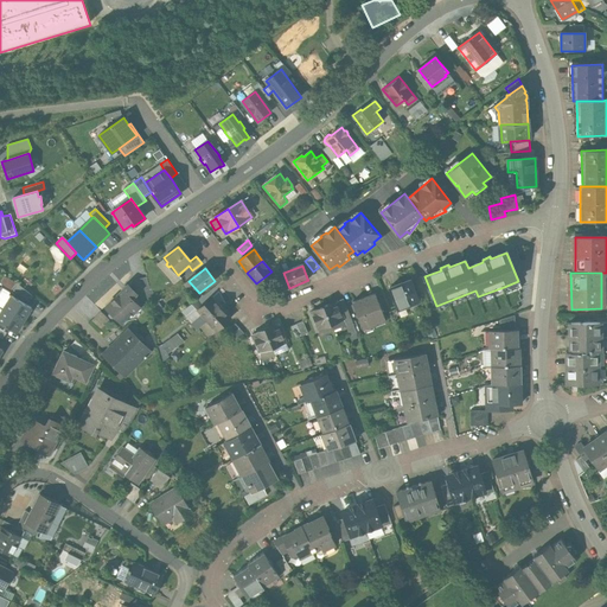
[(147,279),(133,281),(136,294),(149,292),(147,279)]
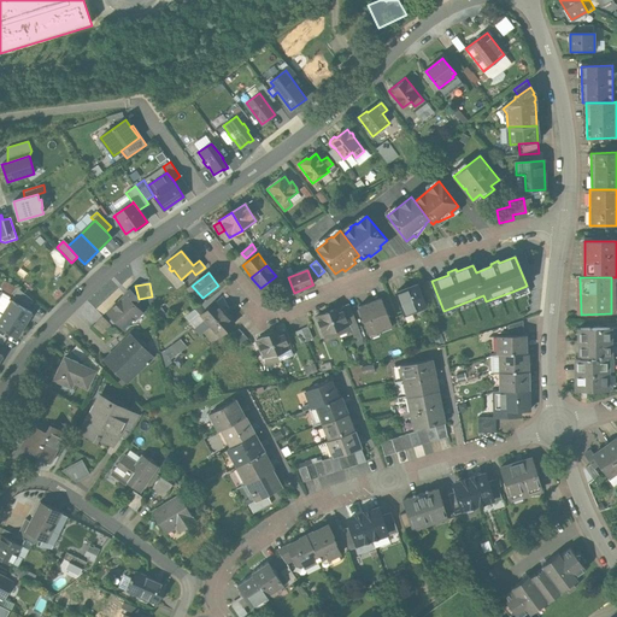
[(417,286),(397,293),(405,315),(425,306),(417,286)]
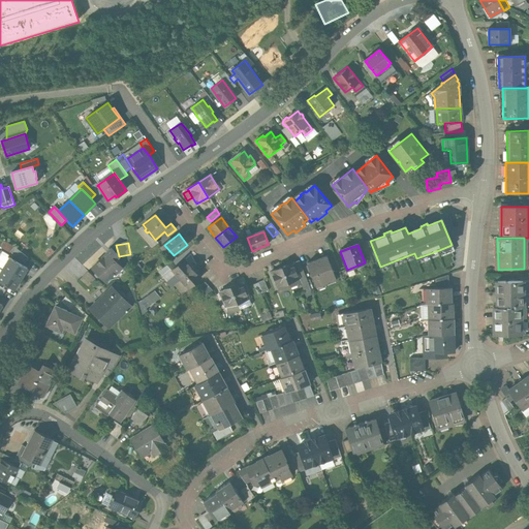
[(452,245),(439,250),(441,256),(455,251),(452,245)]
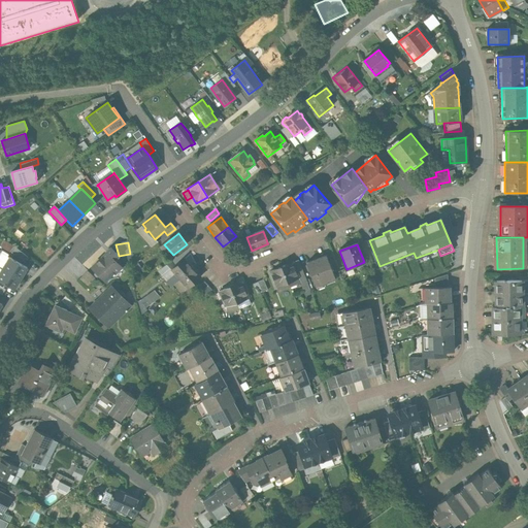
[(14,246),(10,252),(25,263),(29,258),(14,246)]
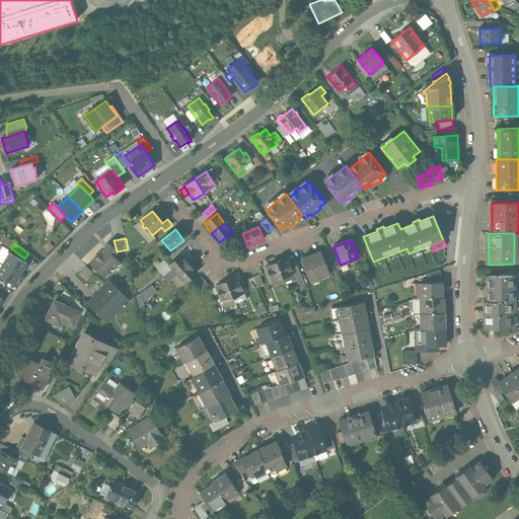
[(104,249),(90,264),(104,278),(120,264),(113,256),(117,252),(109,245),(105,249),(104,249)]
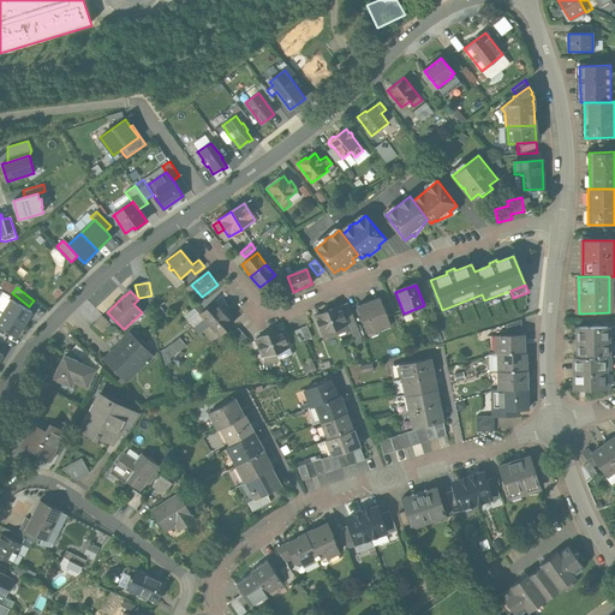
[(380,298),(357,306),(368,335),(390,326),(380,298)]
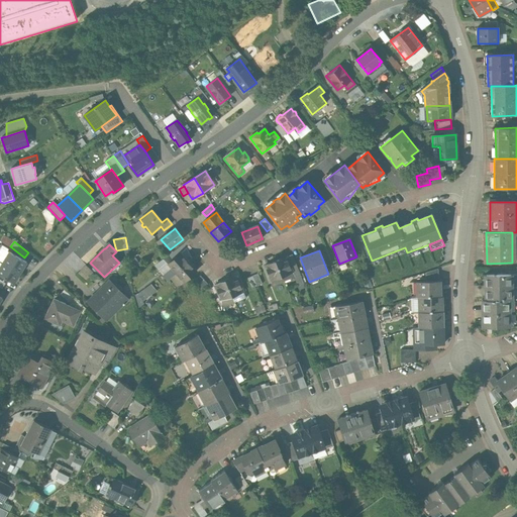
[(9,252),(3,264),(20,274),(26,263),(9,252)]
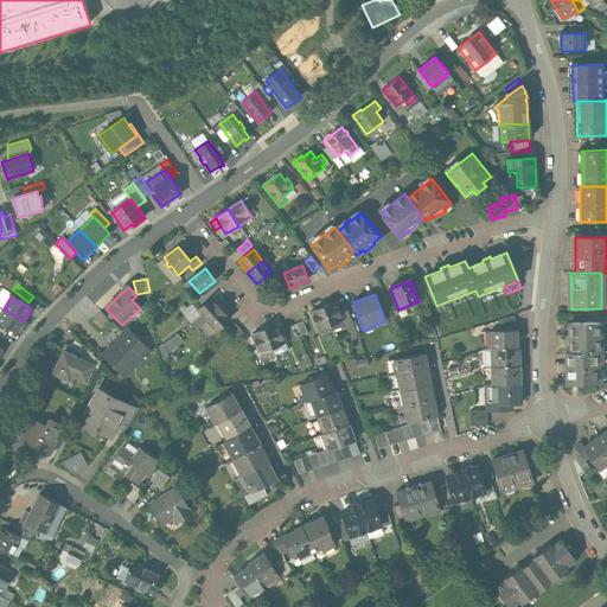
[(211,299),(197,312),(206,321),(221,308),(211,299)]
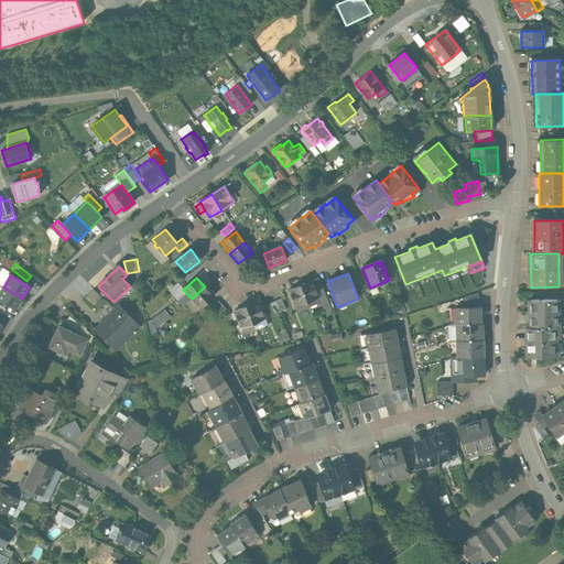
[(313,281),(301,285),(307,303),(320,297),(313,281)]
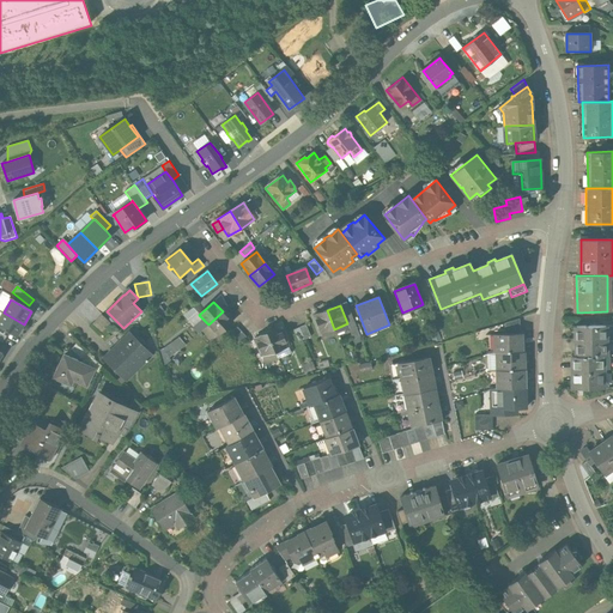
[(159,307),(155,311),(162,319),(167,314),(159,307)]
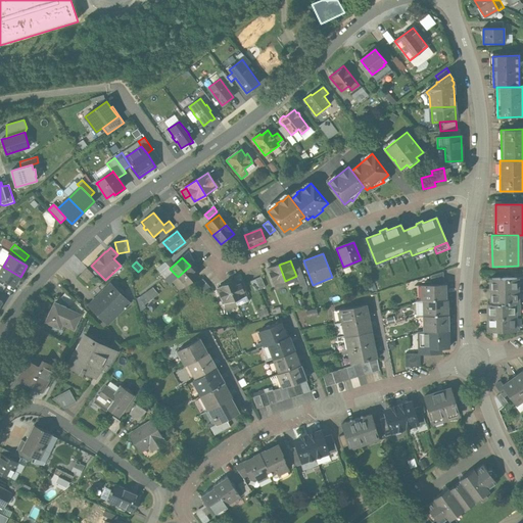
[(279,265),(268,270),(274,285),(285,281),(279,265)]
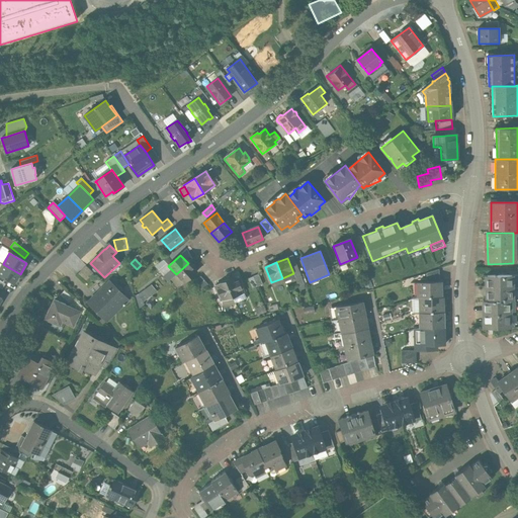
[(188,263),(176,274),(184,283),(196,272),(188,263)]
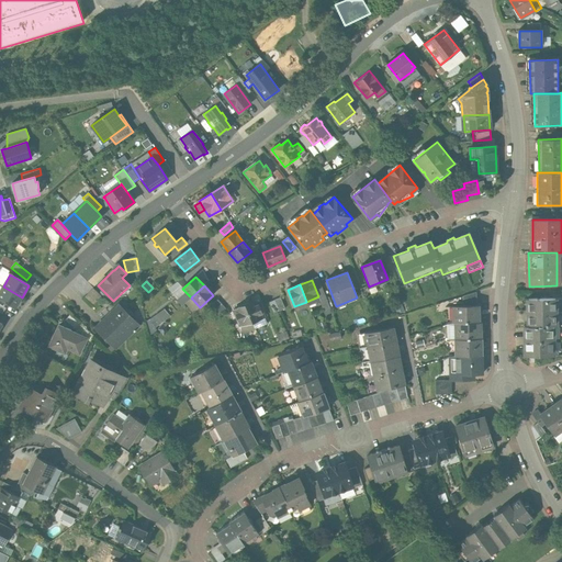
[(22,298),(3,287),(0,290),(0,300),(14,308),(22,298)]
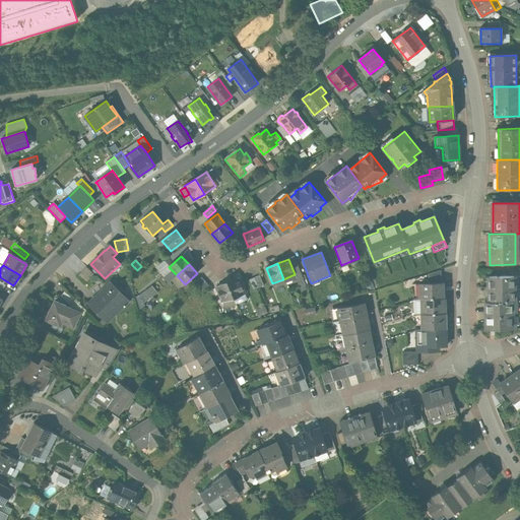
[(86,268),(78,276),(85,284),(94,276),(86,268)]
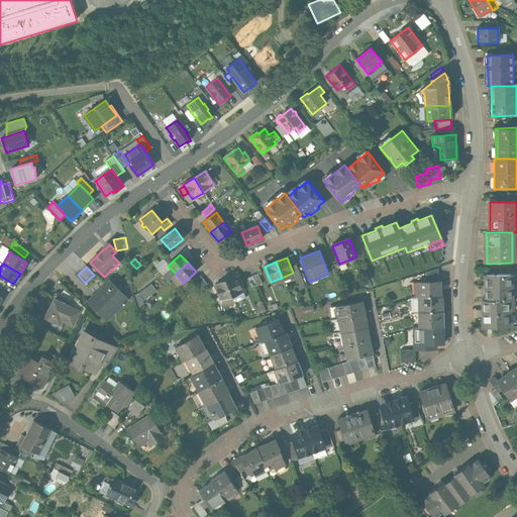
[(485,288),(512,288),(512,275),(485,275),(485,288)]
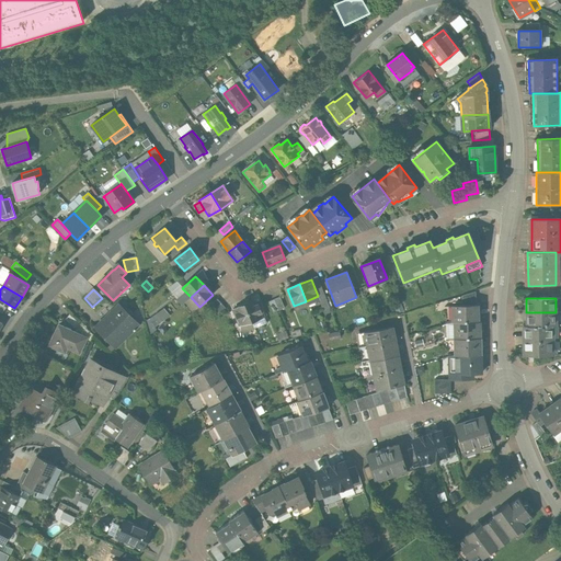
[(281,299),(268,304),(273,315),(285,310),(281,299)]
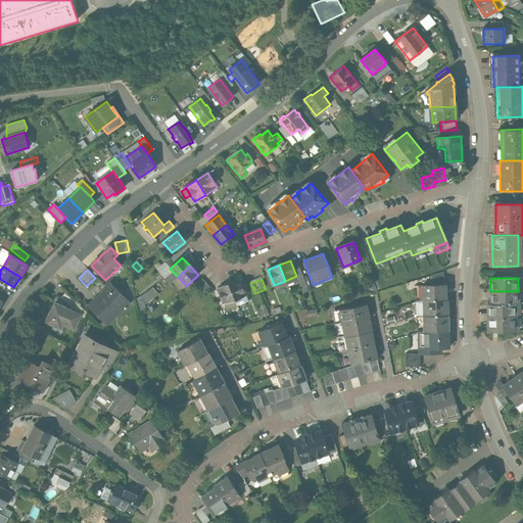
[(202,280),(194,288),(202,296),(210,289),(202,280)]
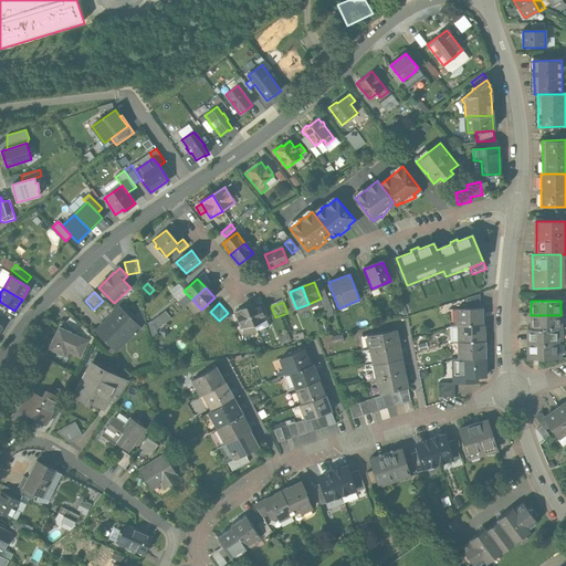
[(259,304),(247,308),(254,326),(266,321),(259,304)]
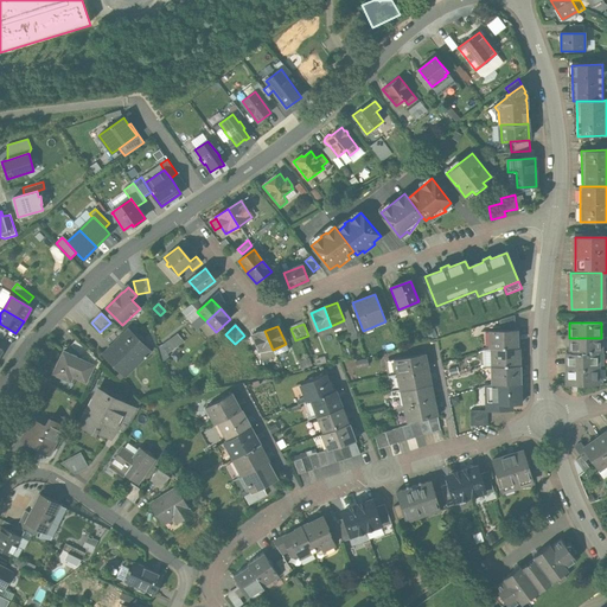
[(353,326),(346,328),(353,344),(359,342),(353,326)]
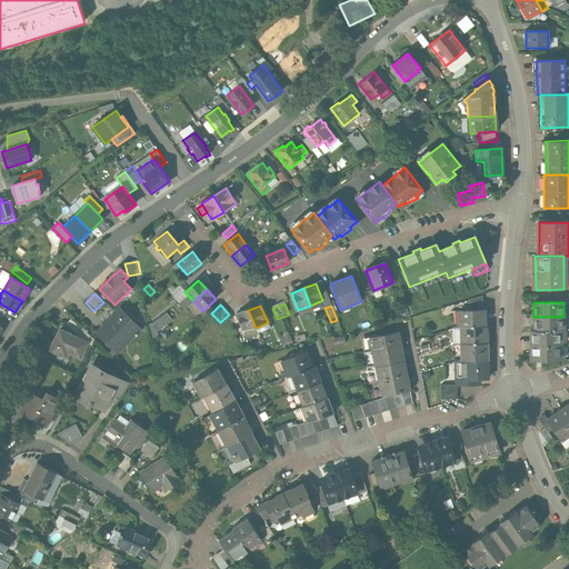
[(248,310),(236,316),(243,332),(256,328),(248,310)]
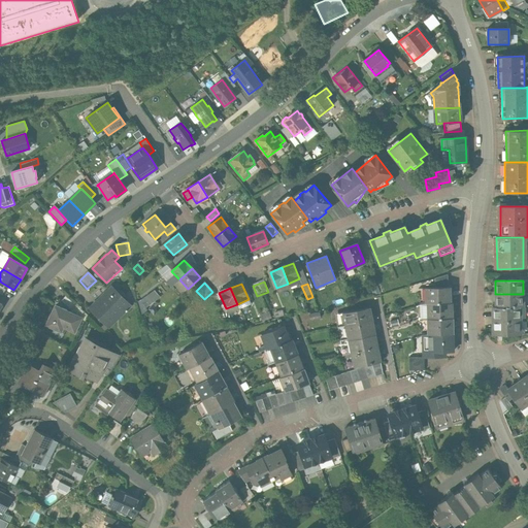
[(430,303),(431,303),(450,303),(449,288),(429,288),(430,303)]
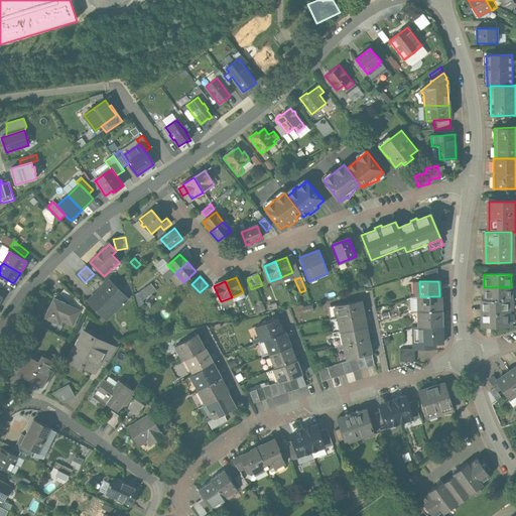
[(101,288),(88,302),(102,316),(115,304),(119,308),(128,299),(110,282),(102,290),(101,288)]
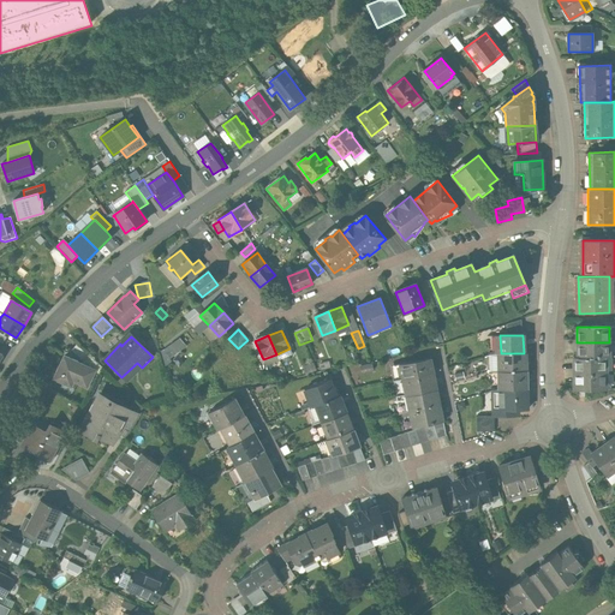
[(165,350),(171,359),(189,347),(181,338),(165,350)]
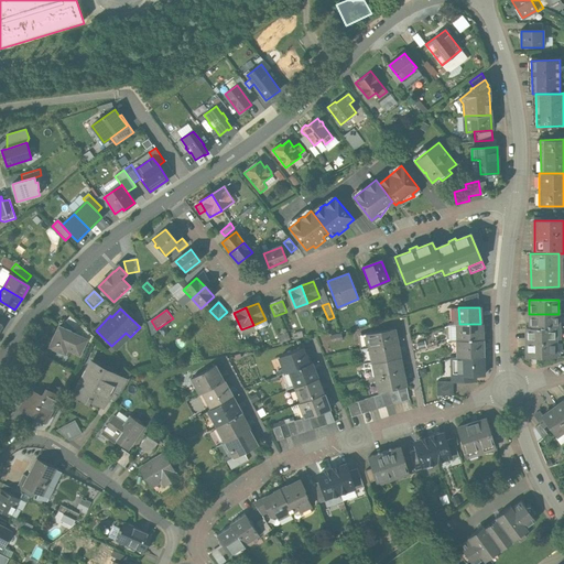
[(529,327),(555,327),(559,327),(559,314),(529,314),(529,327)]
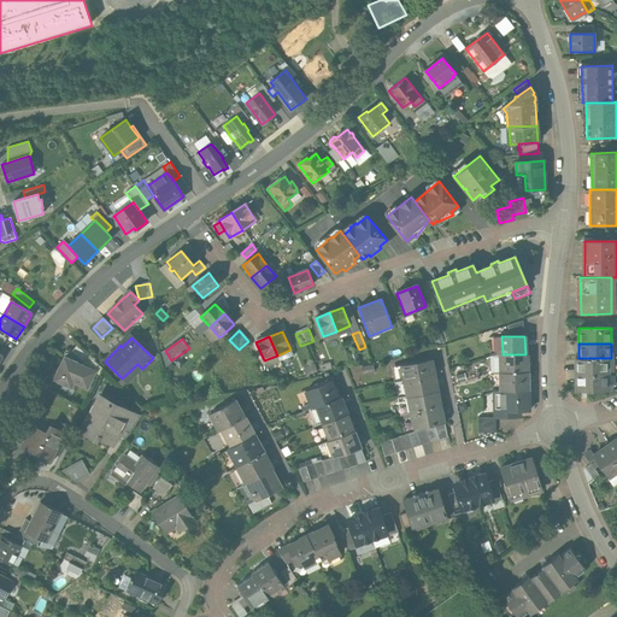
[(77,347),(71,353),(82,363),(87,357),(77,347)]
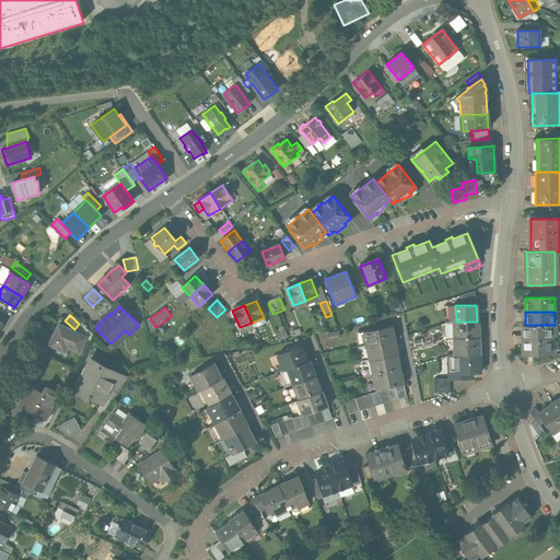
[(457,322),(457,338),(479,337),(478,322),(477,322),(457,322)]
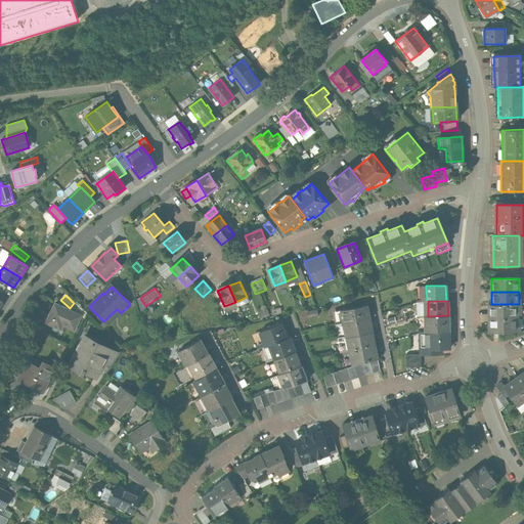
[(53,326),(59,323),(62,325),(74,331),(81,316),(66,309),(67,309),(58,305),(54,304),(46,323),(53,326)]
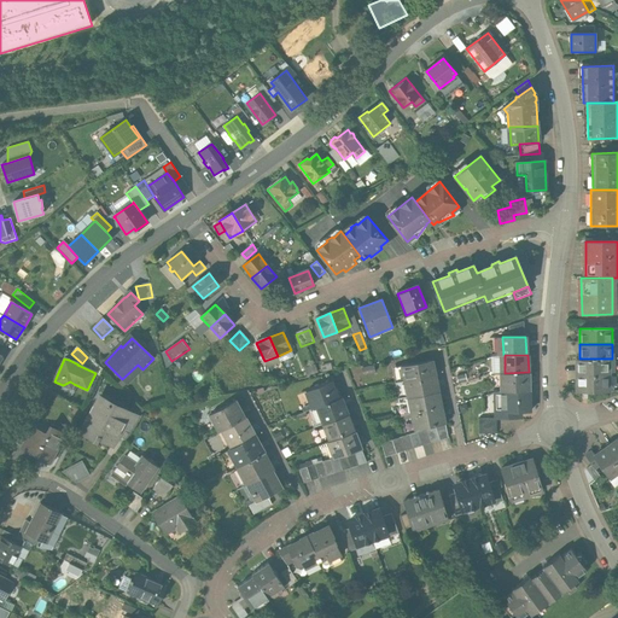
[(577,359),(577,373),(608,373),(608,359),(579,359),(577,359)]
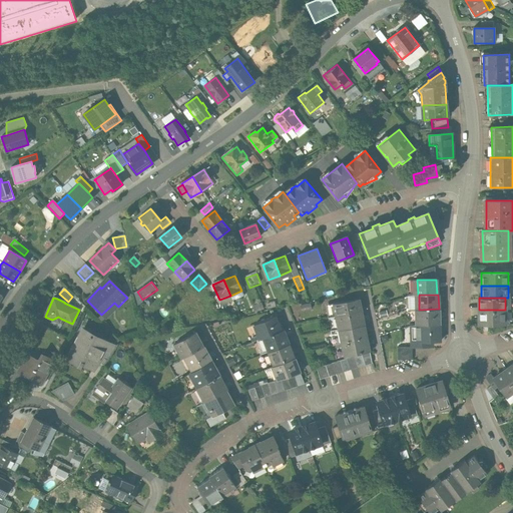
[(328,319),(337,317),(362,312),(359,299),(334,304),(335,309),(327,311),(328,319)]
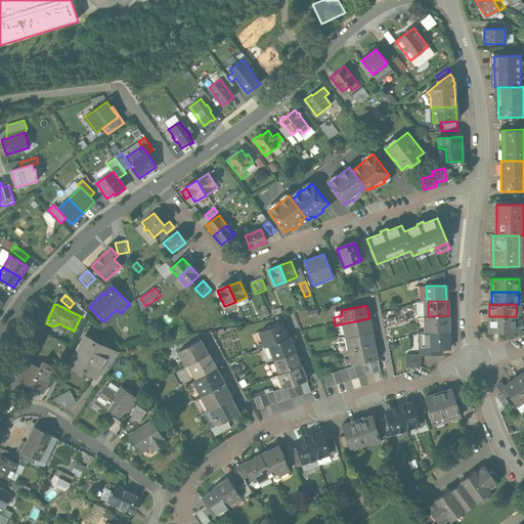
[(424,316),(425,332),(449,332),(448,316),(448,315),(428,316),(424,316)]
